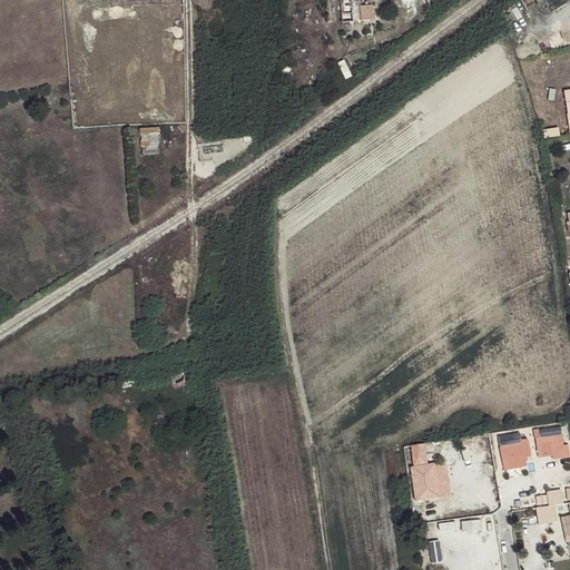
[(351,0),(340,0),(342,22),(353,21),(351,0)]
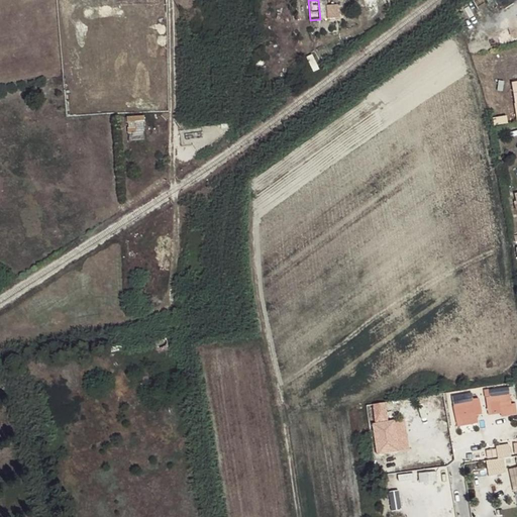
[(129,115),(130,133),(145,132),(144,114),(129,115)]
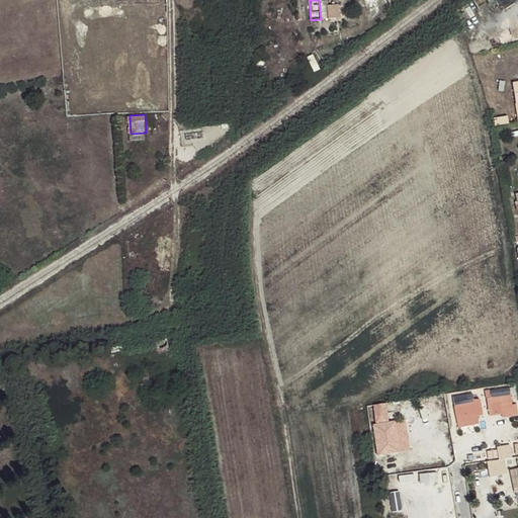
[(166,340),(155,342),(156,350),(151,351),(153,361),(169,359),(166,340)]
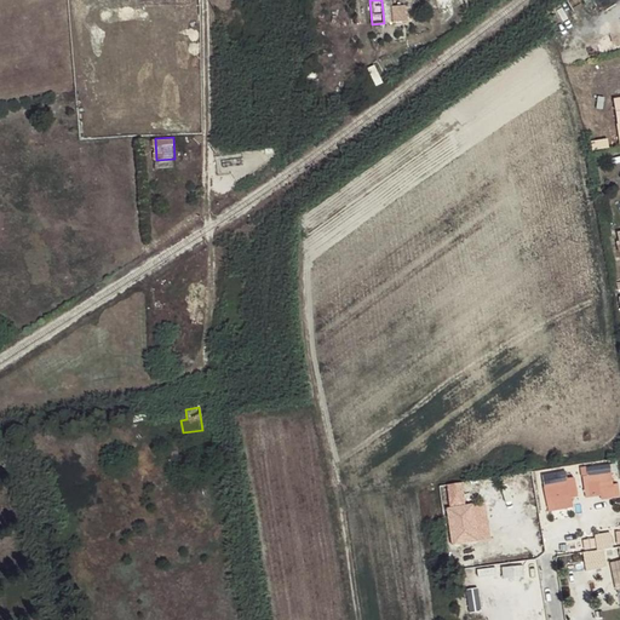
[(453,529),(471,528),(468,481),(449,483),(453,529)]
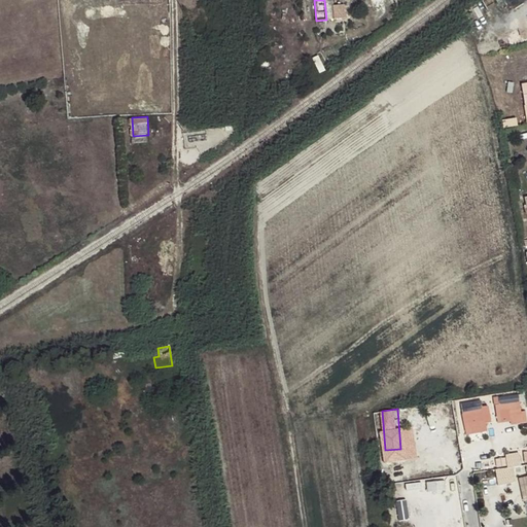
[(381,419),(372,421),(374,432),(383,431),(381,419)]
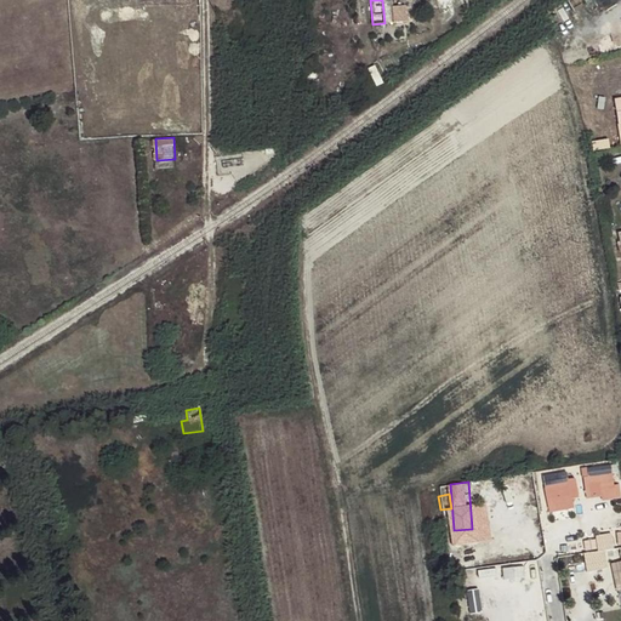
[(598,534),(600,548),(586,551),(588,570),(610,567),(608,550),(616,548),(614,531),(598,534)]
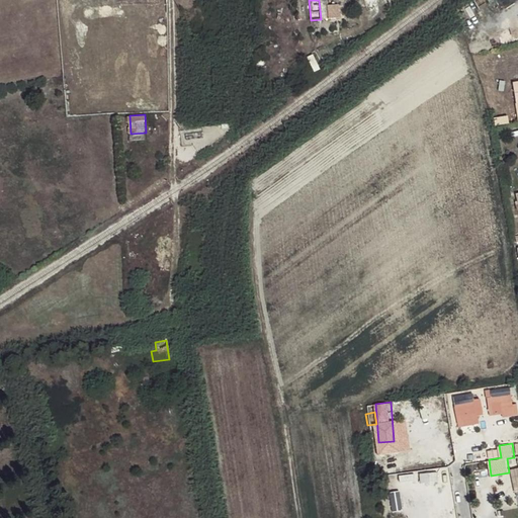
[(498,447),(489,448),(490,458),(499,457),(498,447)]
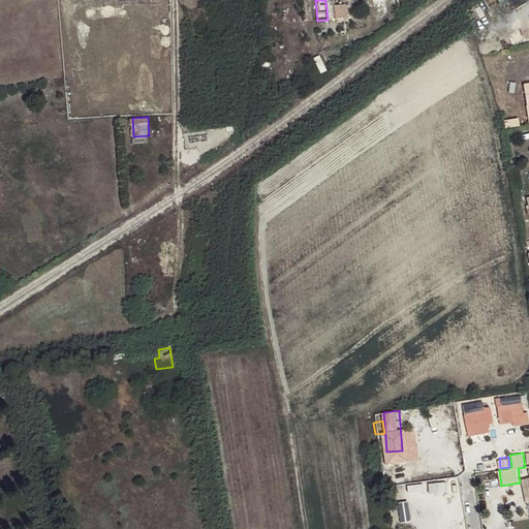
[(402,501),(402,520),(410,520),(410,502),(402,501)]
